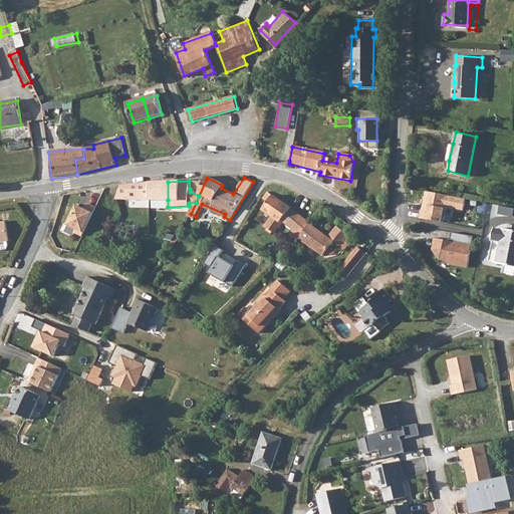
[(195,181),(189,181),(190,189),(194,191),(197,190),(199,188),(198,185),(195,181)]
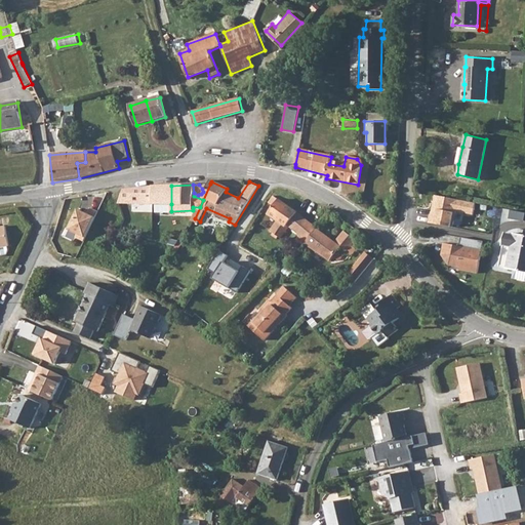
[(144,188),(124,191),(121,204),(152,206),(171,204),(171,186),(144,188)]
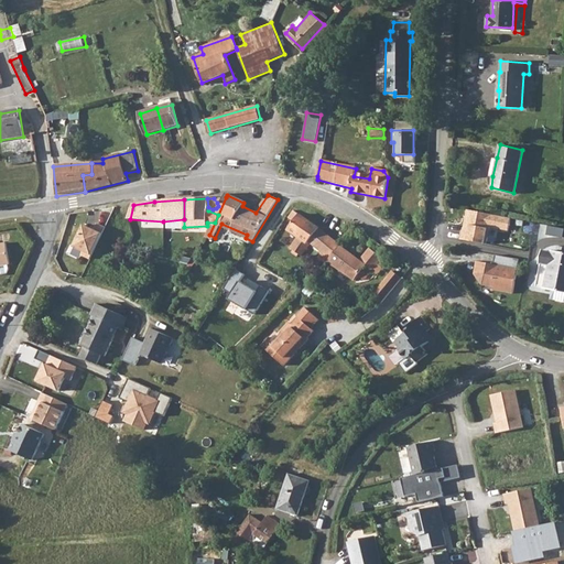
[(507,232),(510,217),(465,209),(459,239),(484,243),(487,228),(507,232)]
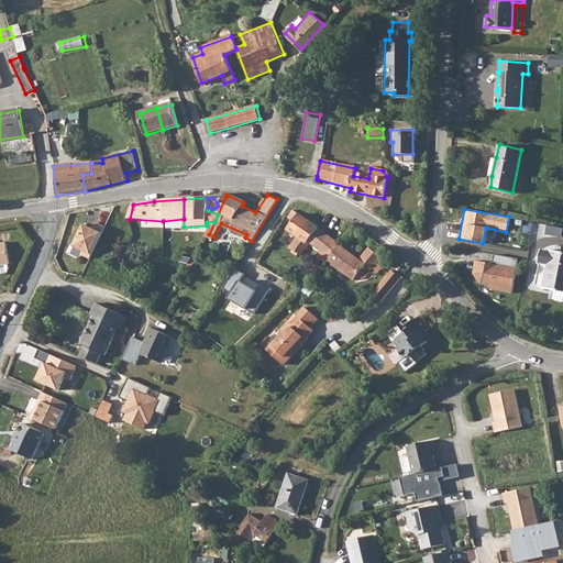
[(293,254),(298,258),(310,243),(308,242),(318,229),(293,211),(287,218),(293,222),(287,230),(293,234),(284,244),(294,252),(293,254)]
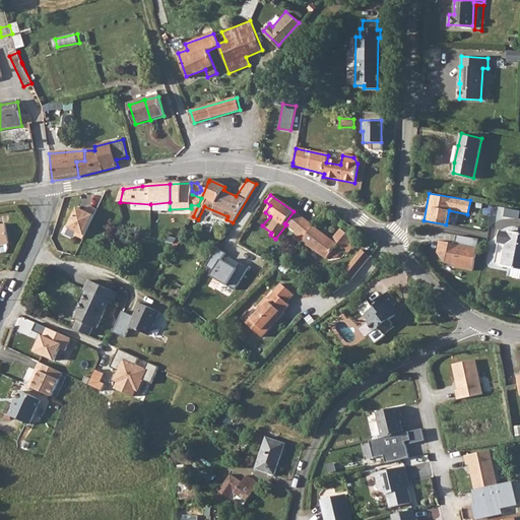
[(94,214),(74,205),(61,233),(72,238),(74,236),(82,240),(94,214)]
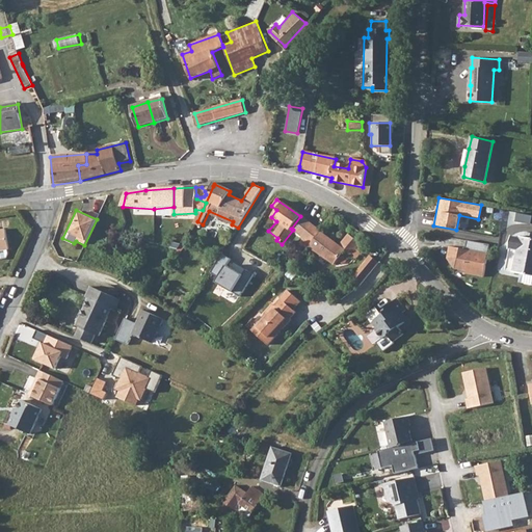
[(531,214),(519,213),(519,221),(531,222),(531,214)]
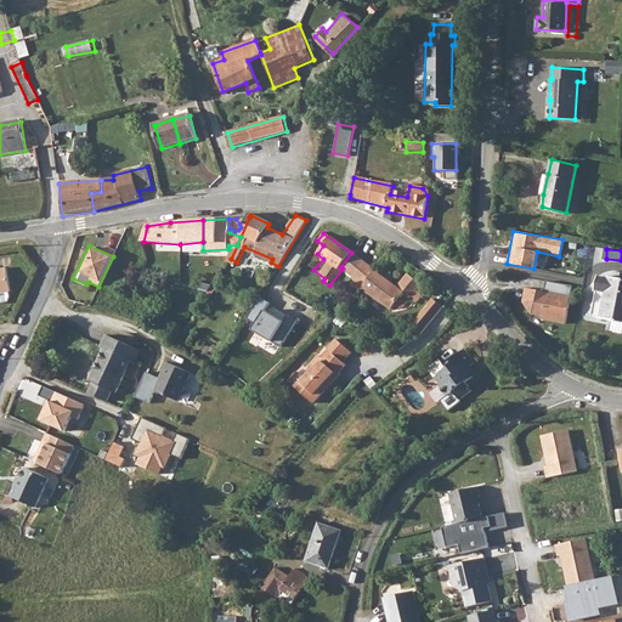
[(351,253),(340,267),(343,269),(355,280),(352,283),(362,289),(375,272),(351,253)]
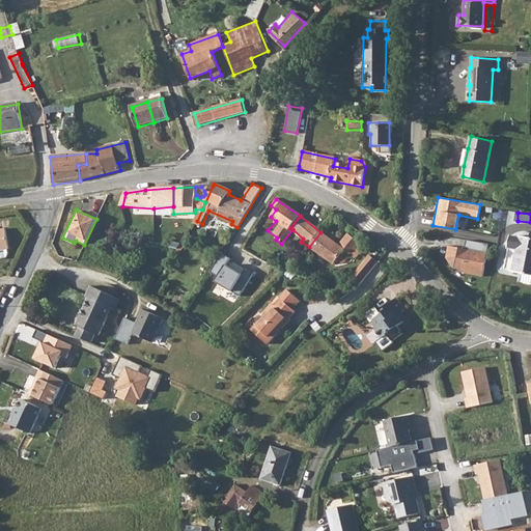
[(0,250),(9,249),(6,229),(0,229),(0,250)]
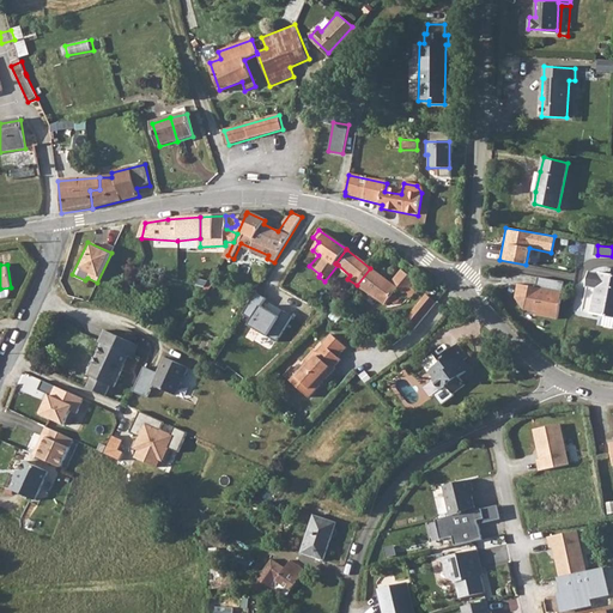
[(370,268),(357,285),(383,305),(388,299),(395,304),(410,287),(416,292),(420,286),(401,271),(390,283),(370,268)]
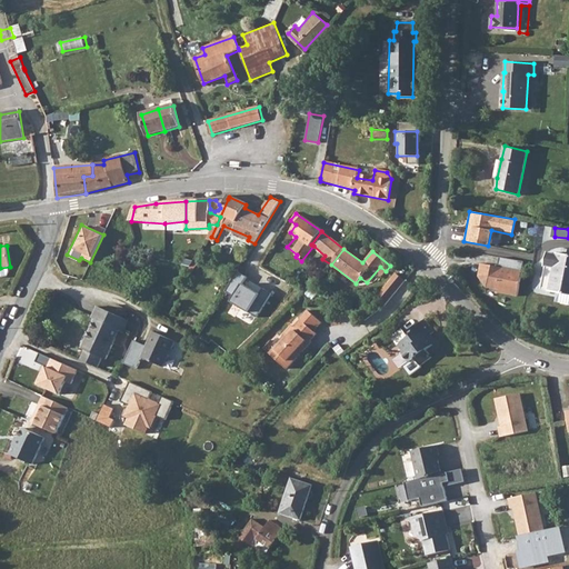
[(546,252),(542,266),(555,268),(549,291),(568,295),(568,256),(557,253),(557,256),(546,252)]
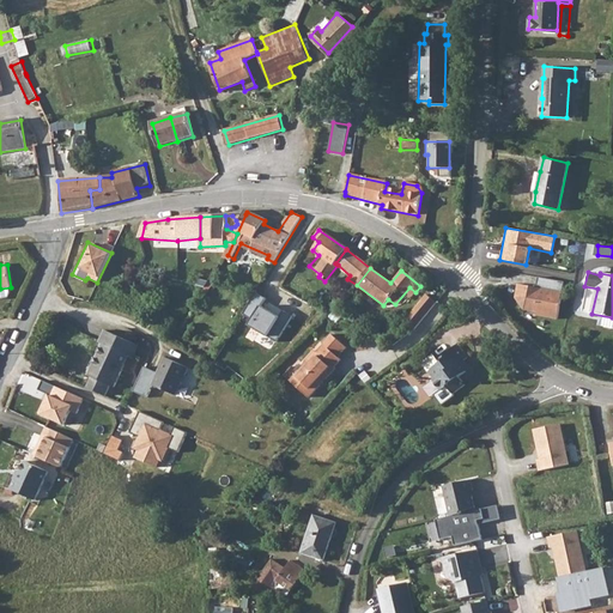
[(562,292),(516,284),(513,296),(523,310),(558,319),(562,292)]
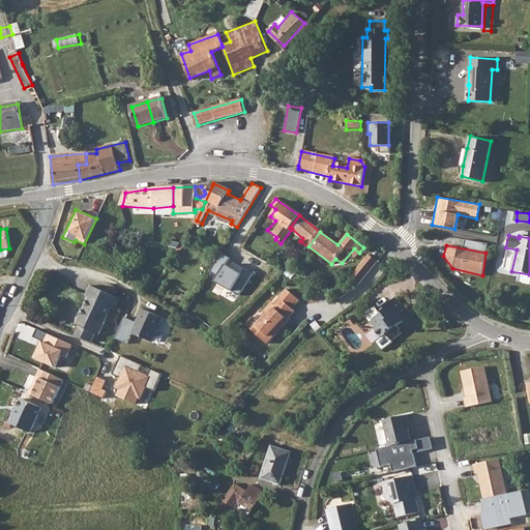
[(231,258),(221,252),(208,271),(215,275),(212,280),(239,296),(253,273),(244,268),(240,274),(226,265),(231,258)]
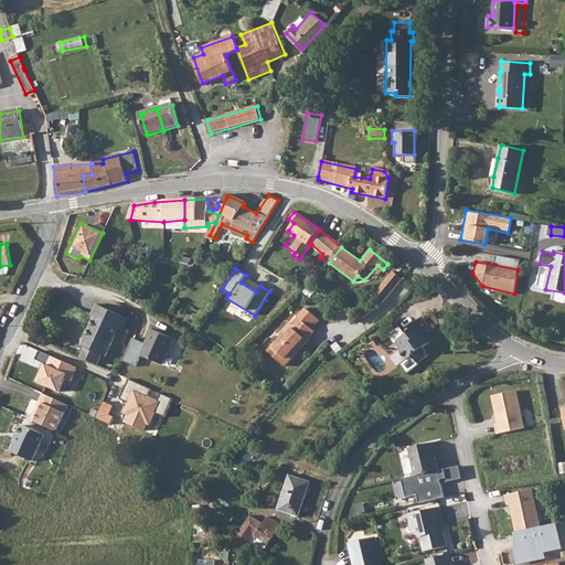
[(381,304),(402,279),(393,272),(372,297),(381,304)]
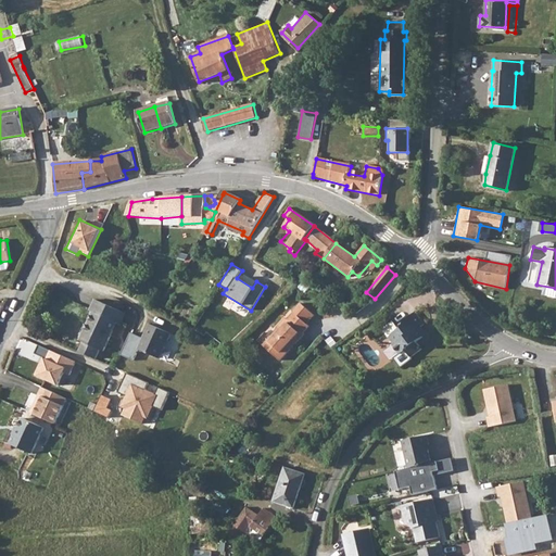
[(85,342),(79,352),(96,359),(100,349),(103,351),(116,321),(119,324),(124,314),(95,301),(90,311),(93,312),(80,340),(85,342)]
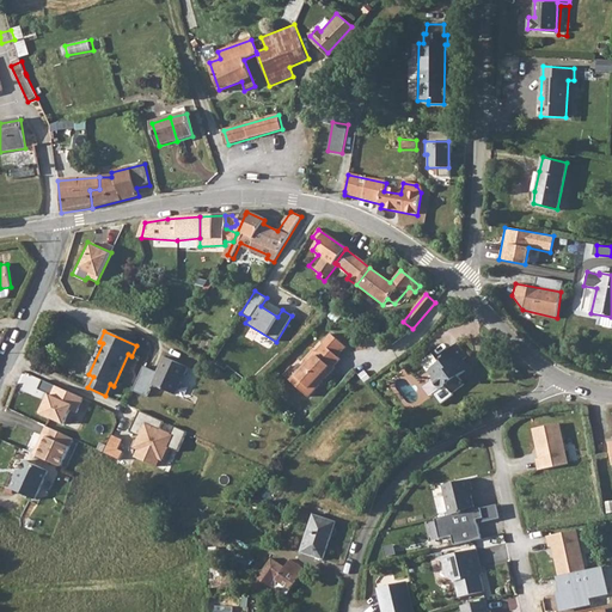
[(303,366),(295,374),(305,383),(299,389),(308,397),(320,384),(319,381),(324,377),(325,378),(334,368),(332,367),(341,359),(340,356),(347,348),(330,334),(323,343),(324,344),(317,353),(313,349),(304,360),(303,366)]
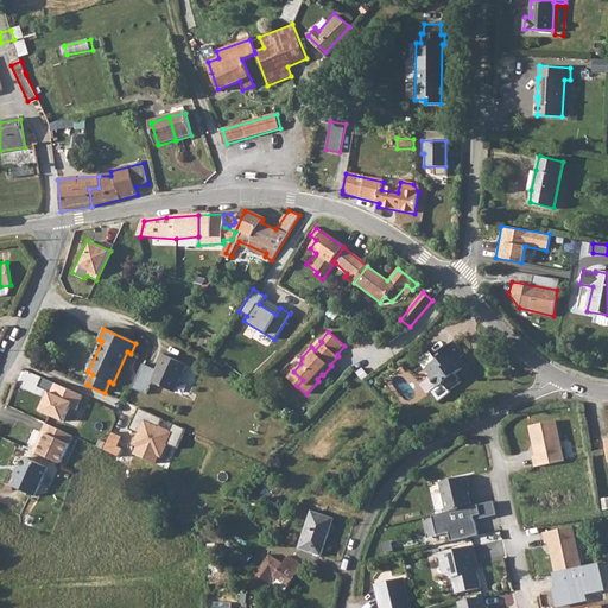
[(441,358),(426,368),(431,375),(430,378),(437,387),(443,385),(448,392),(462,382),(455,374),(462,369),(456,360),(463,355),(454,341),(442,350),(441,358)]
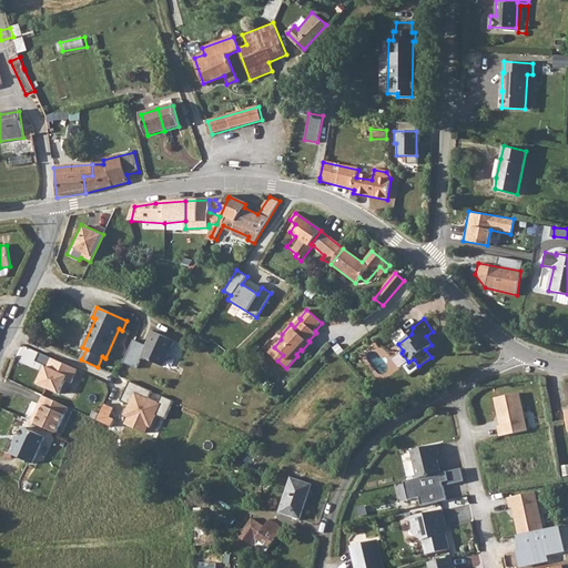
[(132,340),(122,362),(137,368),(141,358),(163,368),(175,341),(152,330),(144,345),(132,340)]
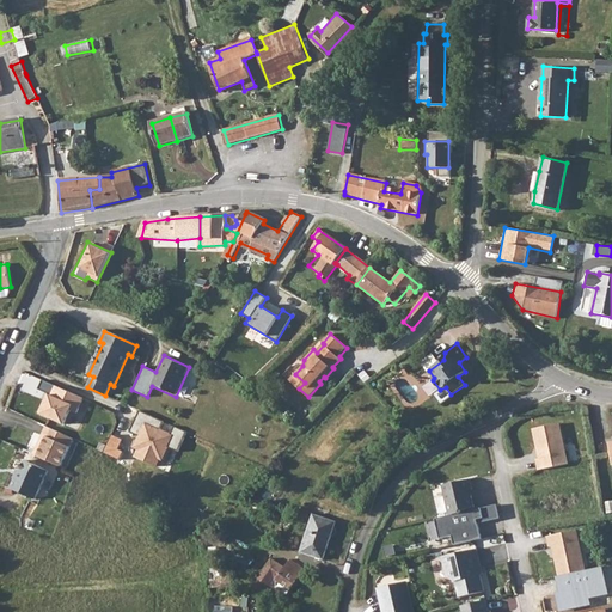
[(77,412),(84,398),(42,379),(37,389),(47,392),(37,412),(63,424),(69,410),(77,412)]
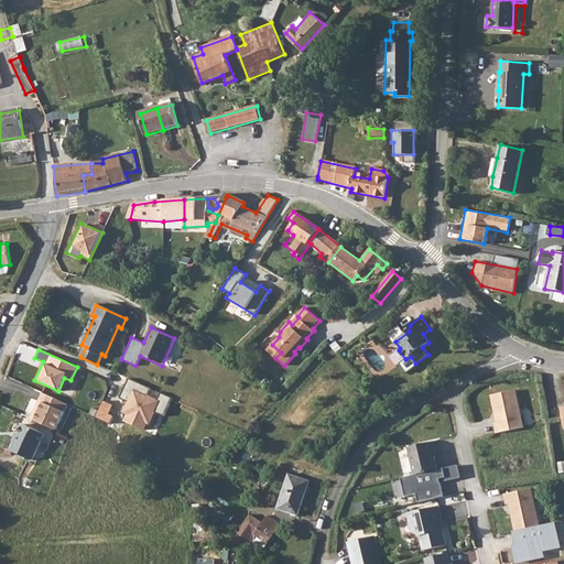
[(149,389),(128,379),(120,397),(127,400),(121,412),(126,414),(123,421),(143,430),(145,425),(149,426),(154,412),(164,416),(172,398),(161,392),(158,399),(145,394),(149,389)]
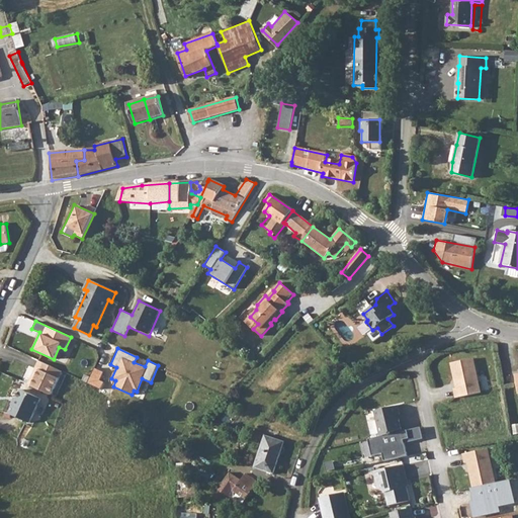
[(473,358),(451,363),(457,389),(454,389),(456,398),(481,393),(473,358)]
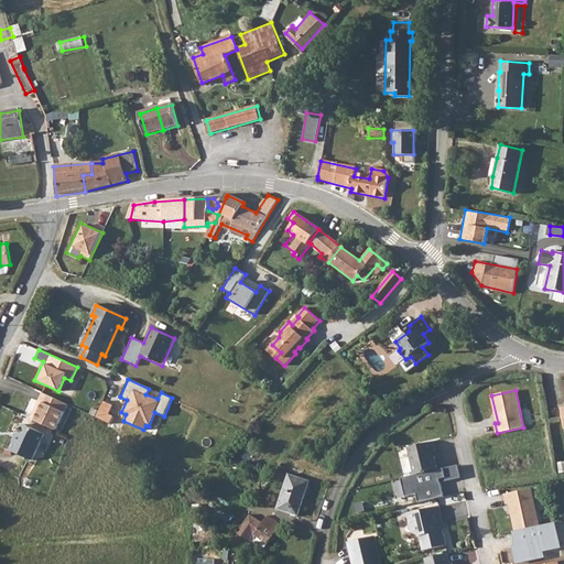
[(67,404),(42,393),(30,420),(55,431),(67,404)]
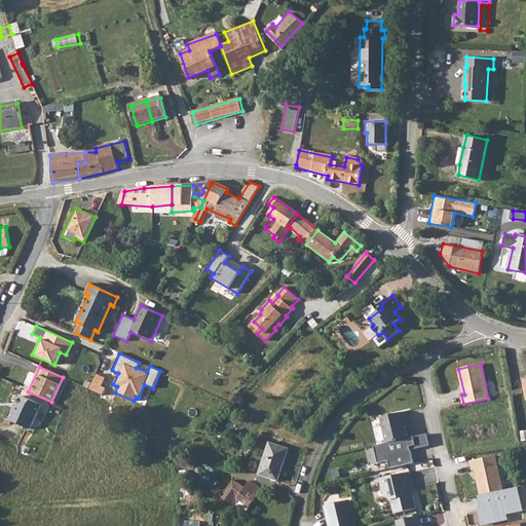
[(105,377),(95,373),(88,389),(102,395),(104,388),(101,386),(105,377)]
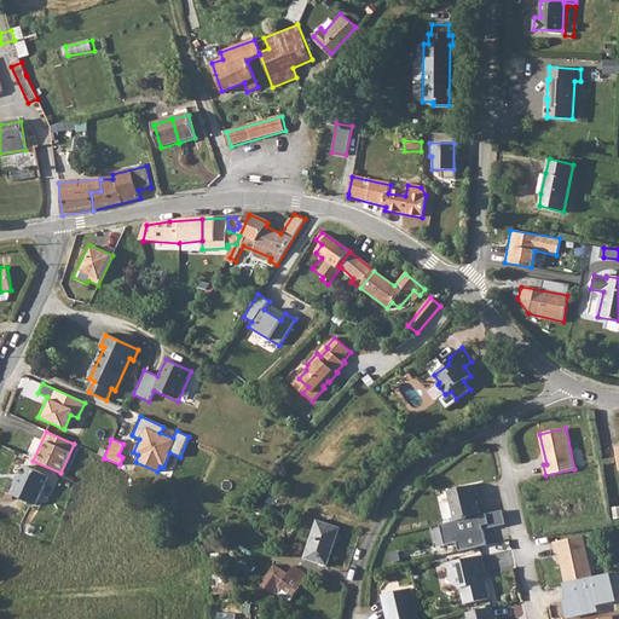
[(18,484),(13,495),(39,505),(52,476),(29,466),(23,479),(25,479),(22,486),(18,484)]
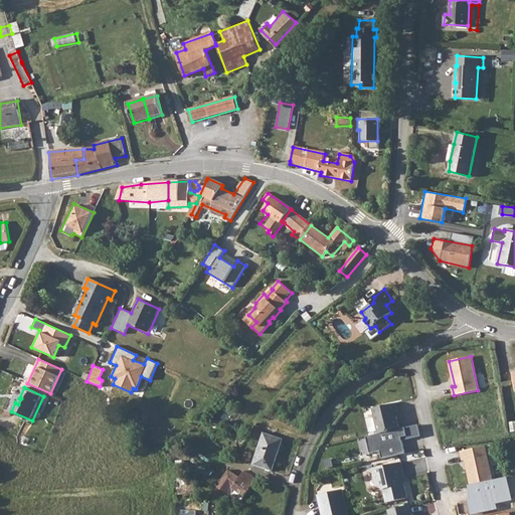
[(395,403),(373,408),(379,434),(389,432),(390,430),(398,427),(395,411),(397,411),(395,403)]
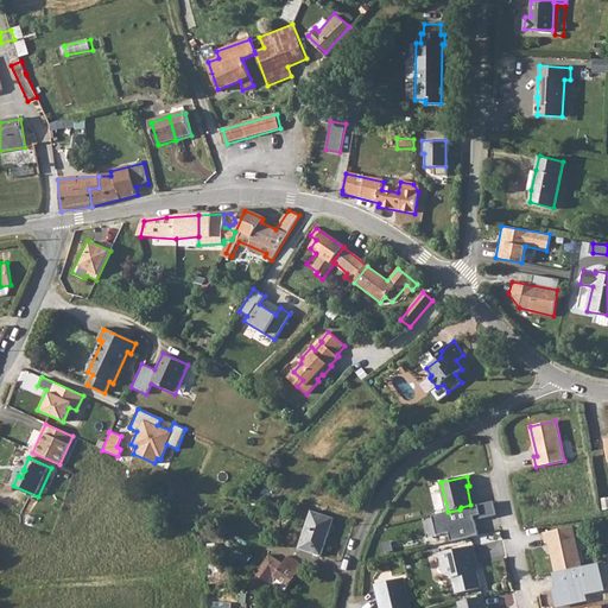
[(493,500),(470,505),(461,507),(460,510),(448,512),(431,515),(436,534),(448,532),(450,543),(477,536),(474,520),(496,515),(493,500)]
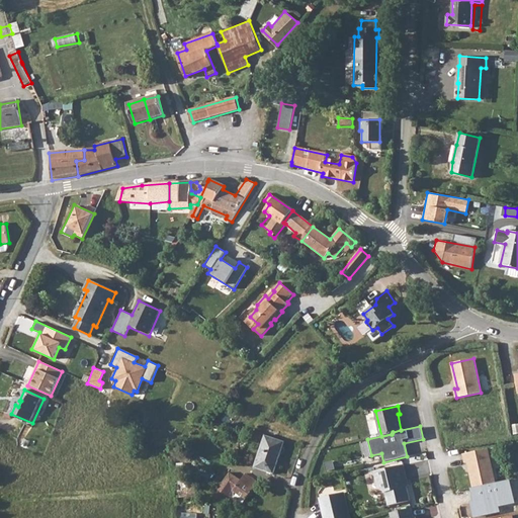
[(265,435),(256,466),(274,473),(283,442),(265,435)]
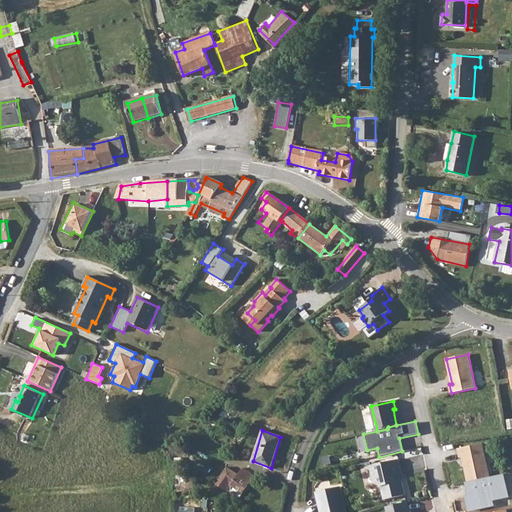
[(482,444),(458,449),(460,458),(463,457),(468,480),(489,476),(482,444)]
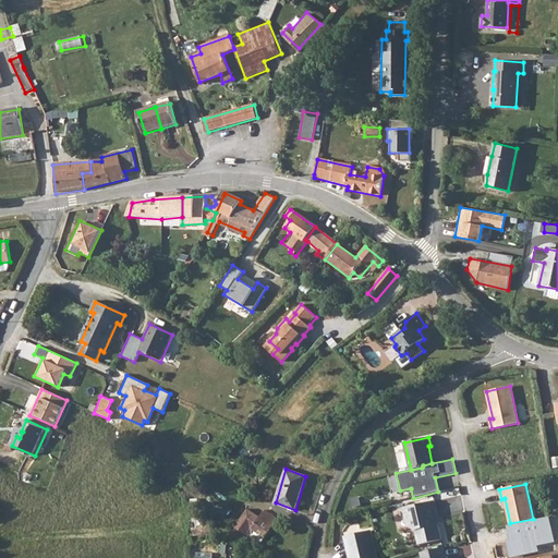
[(435,500),(403,508),(407,525),(416,531),(419,544),(440,540),(436,516),(437,516),(435,500)]
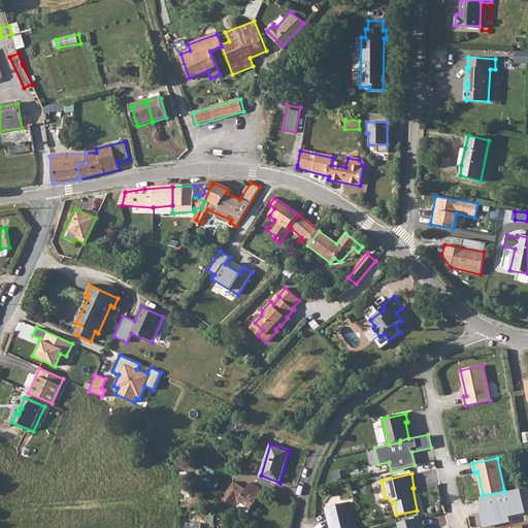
[(236,481),(218,505),(231,515),(241,502),(250,509),(264,491),(251,482),(245,488),(236,481)]
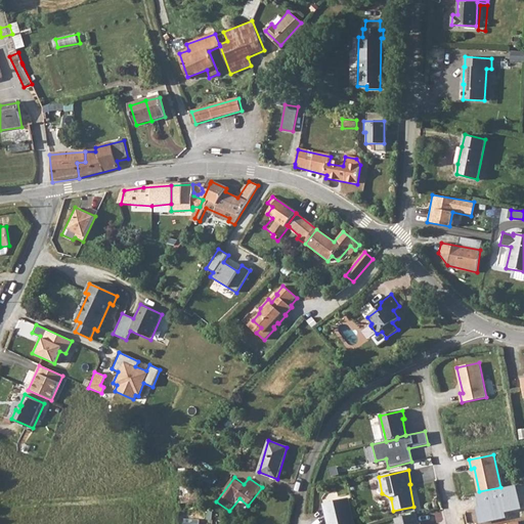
[(516,484),(500,487),(479,491),(473,492),(478,523),(505,518),(504,513),(521,509),(516,484)]
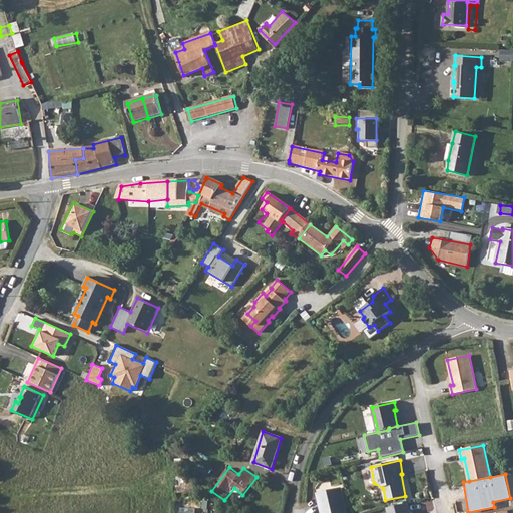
[(346,512),(341,486),(315,492),(320,512),(346,512)]
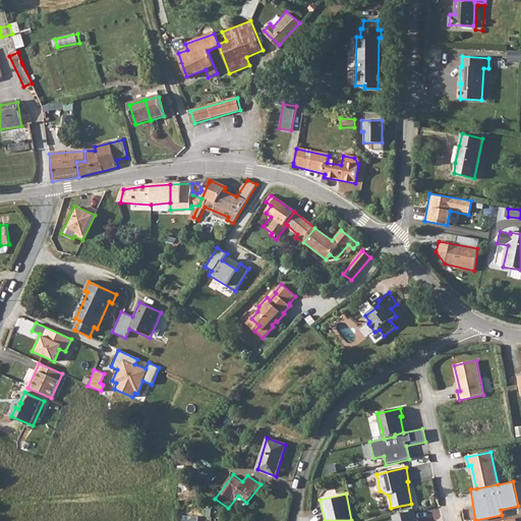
[(414,511),(393,516),(394,520),(417,520),(417,519),(416,520),(414,511)]
